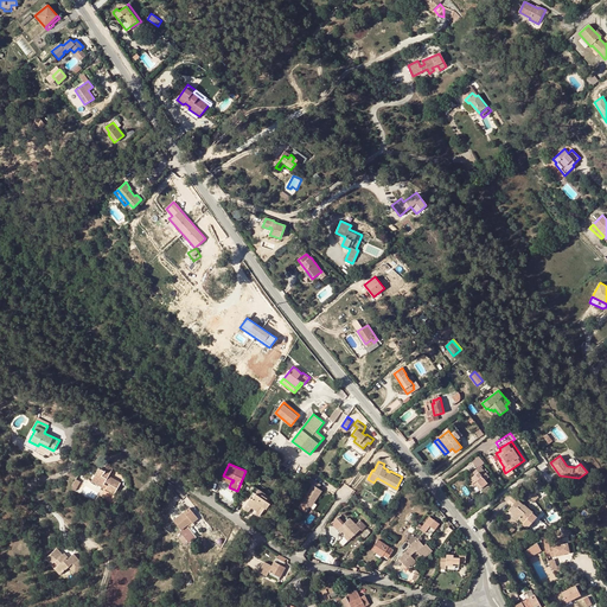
[(91,481),(114,493),(121,483),(113,478),(112,479),(108,477),(109,475),(113,468),(107,465),(103,471),(100,468),(91,481)]
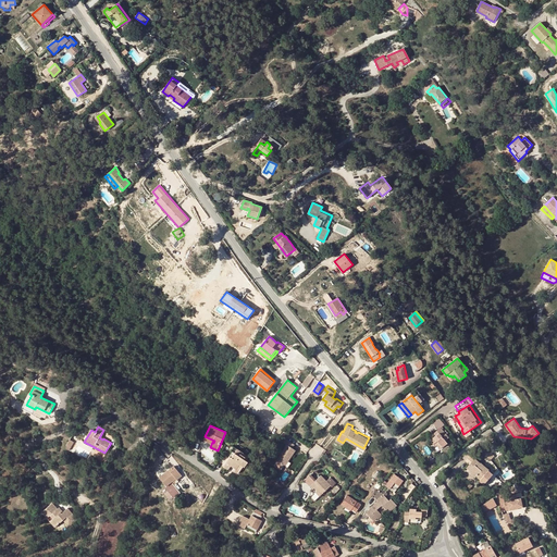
[(433,444),(435,443),(437,441),(443,447),(447,443),(445,441),(448,437),(447,435),(449,434),(447,432),(446,433),(441,428),(437,431),(438,433),(430,441),(433,444)]
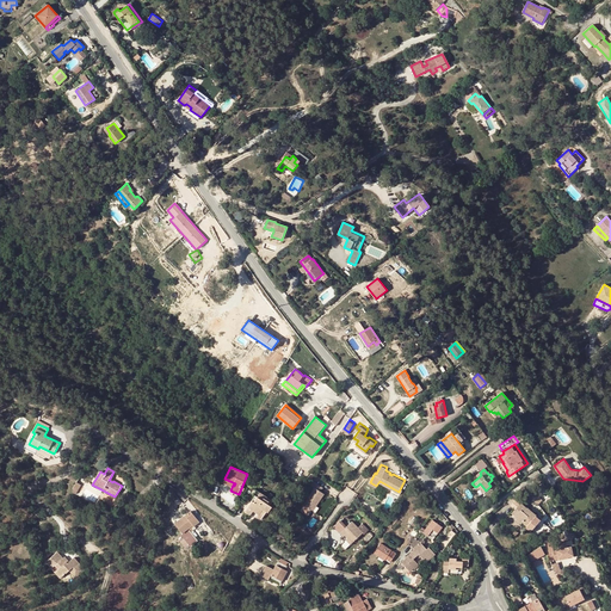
[(315,486),(303,504),(304,505),(312,510),(313,511),(325,492),(321,489),(323,486),(315,480),(312,483),(315,486)]
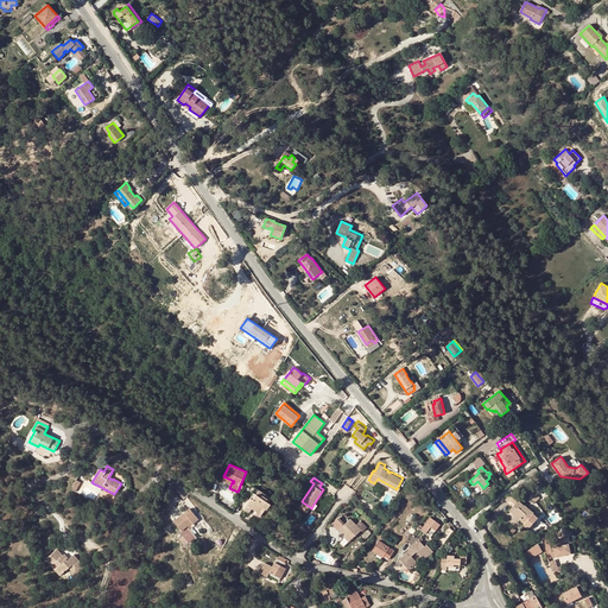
[(254,493),(246,505),(252,508),(258,512),(255,514),(260,517),(265,510),(267,510),(271,504),(268,502),(271,499),(259,491),(255,494),(254,493)]
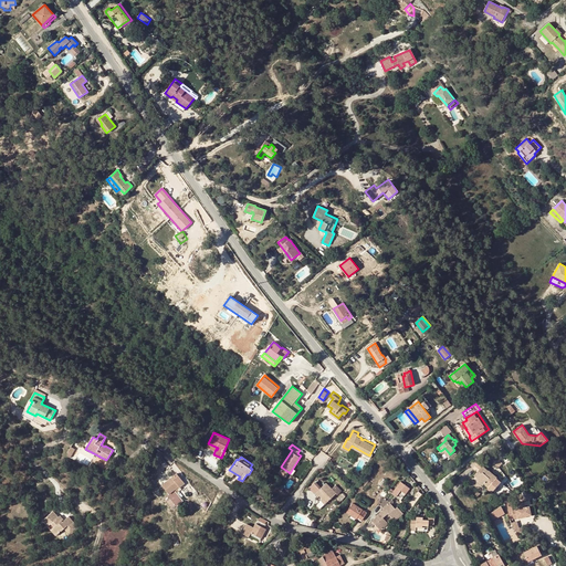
[(473,468),(478,472),(482,467),(483,465),(479,462),(473,468)]
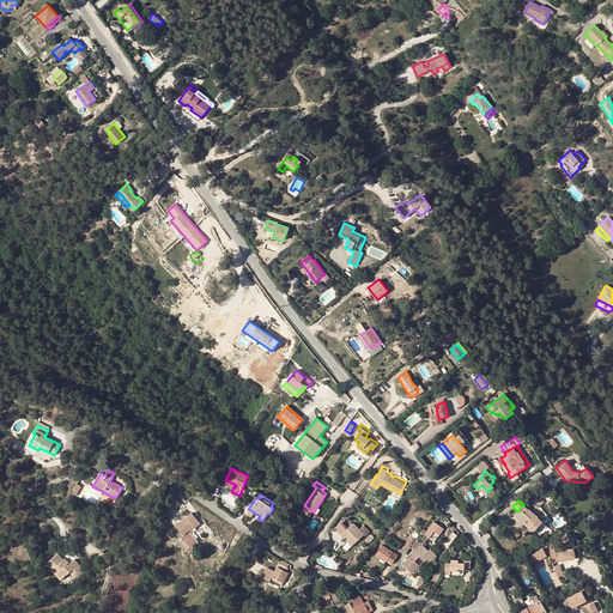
[(526,523),(526,525),(529,528),(539,517),(530,510),(529,510),(522,505),(517,511),(514,515),(517,519),(519,517),(526,523)]
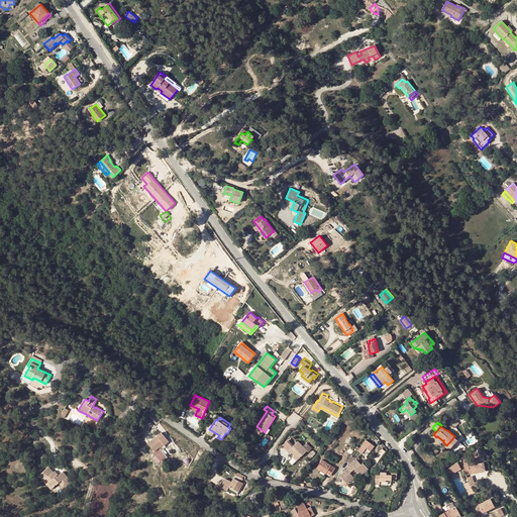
[(264,431),(257,427),(254,431),(261,435),(264,431)]
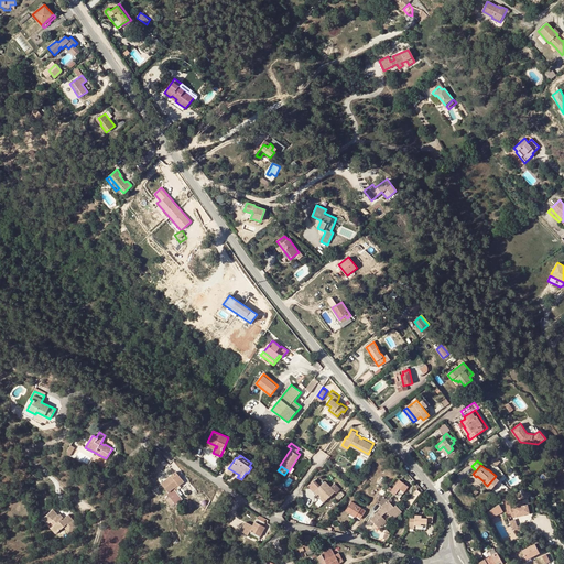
[(176,473),(162,484),(169,492),(167,494),(176,505),(183,499),(174,488),(175,487),(179,485),(180,486),(184,483),(176,473)]
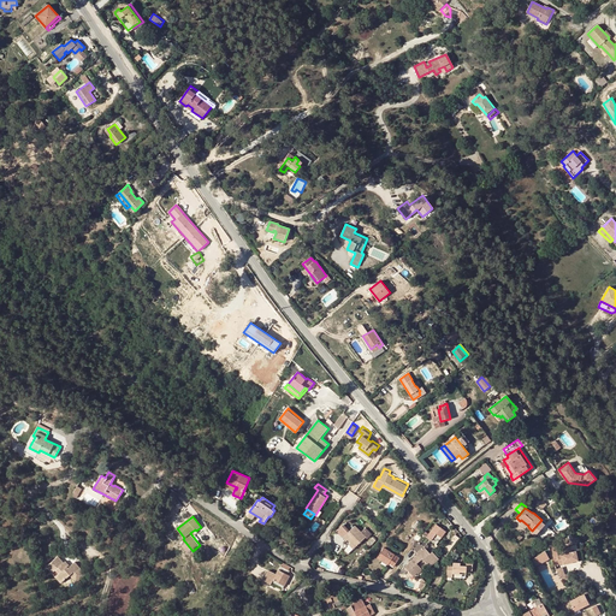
[(548,525),(542,520),(531,532),(537,537),(548,525)]
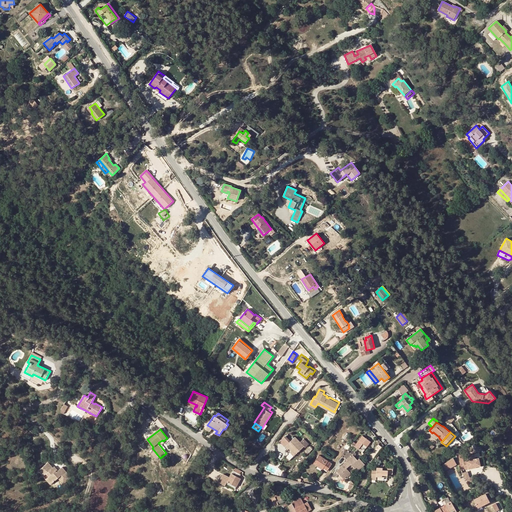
[(363,435),(355,446),(363,452),(368,446),(365,444),(368,439),(363,435)]
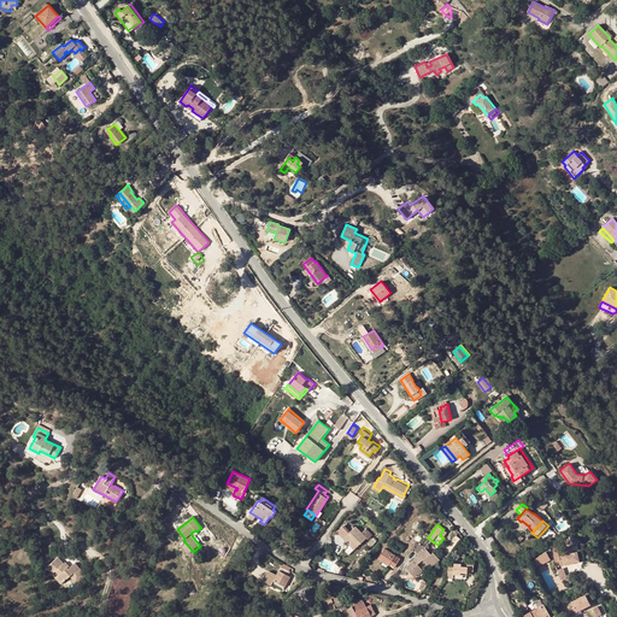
[(356,526),(344,538),(347,541),(348,540),(352,542),(357,547),(368,536),(368,539),(372,534),(366,528),(363,532),(356,526)]
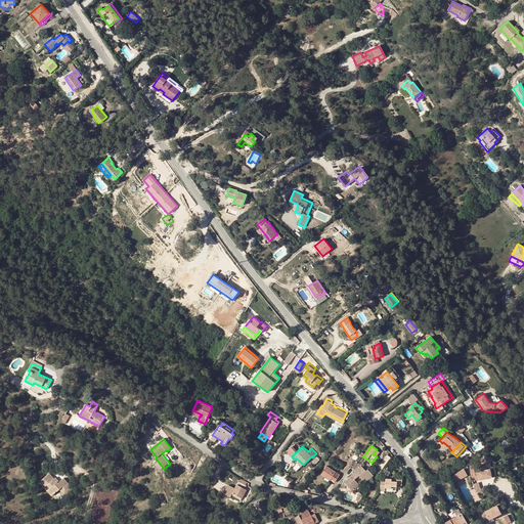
[(472,460),(467,464),(472,481),(476,480),(474,473),(472,460)]
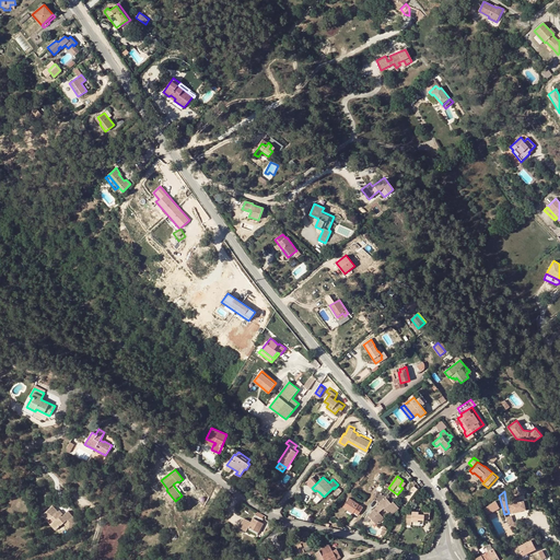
[(372,512),(369,515),(376,523),(378,521),(381,522),(385,517),(380,512),(385,509),(389,513),(398,505),(394,501),(392,503),(385,497),(380,502),(381,503),(372,511),(372,512)]
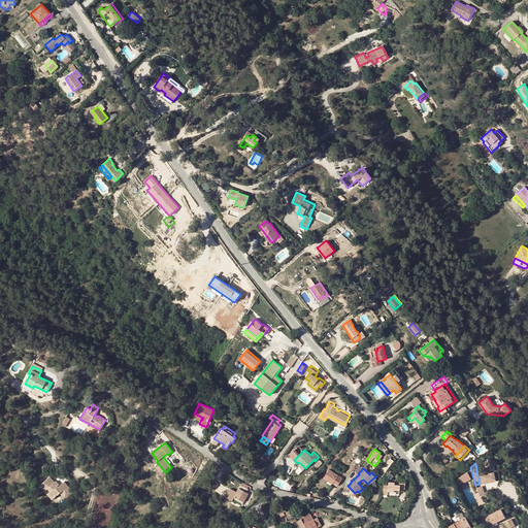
[(329,480),(333,483),(337,486),(342,479),(329,469),(323,477),(328,481),(329,480)]
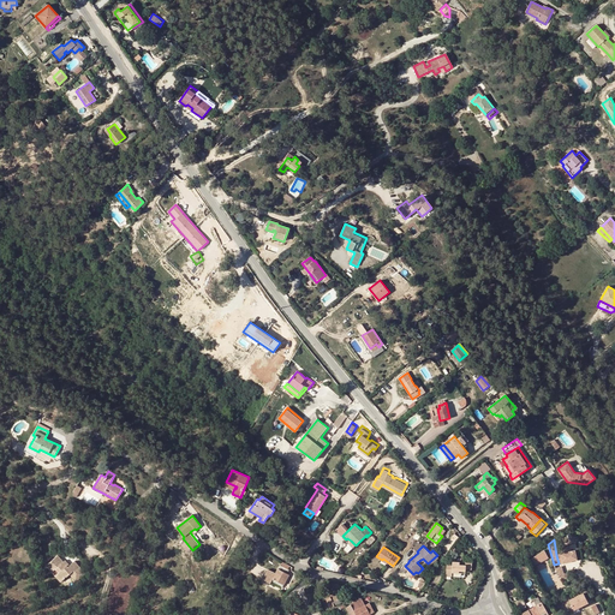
[(561,554),(556,555),(559,563),(578,560),(575,550),(569,551),(568,547),(560,548),(561,554)]
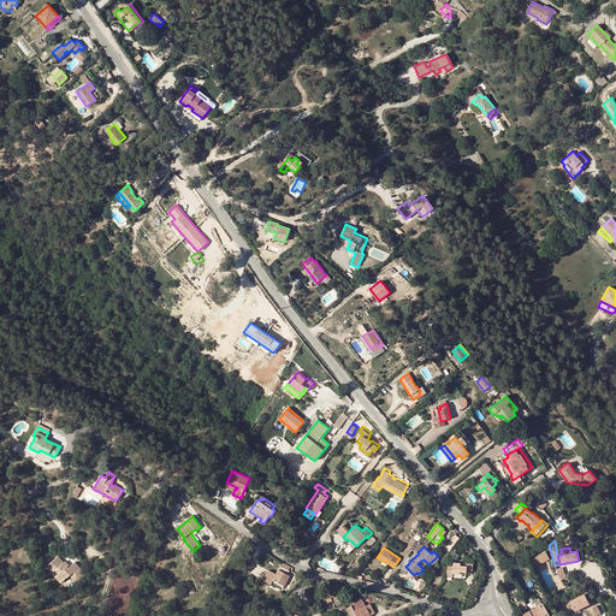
[(546,551),(534,556),(537,563),(549,558),(546,551)]
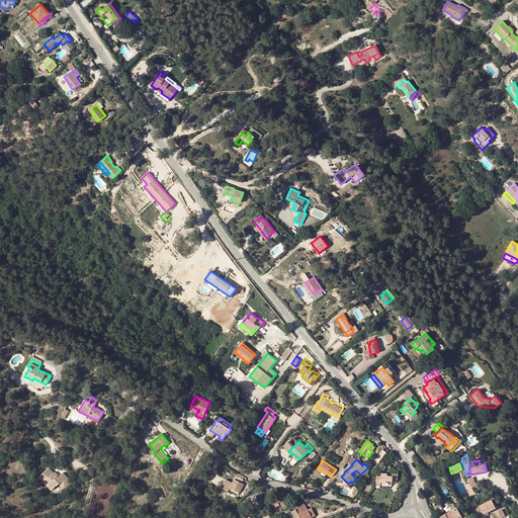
[(368,467),(360,475),(362,478),(370,469),(368,467)]
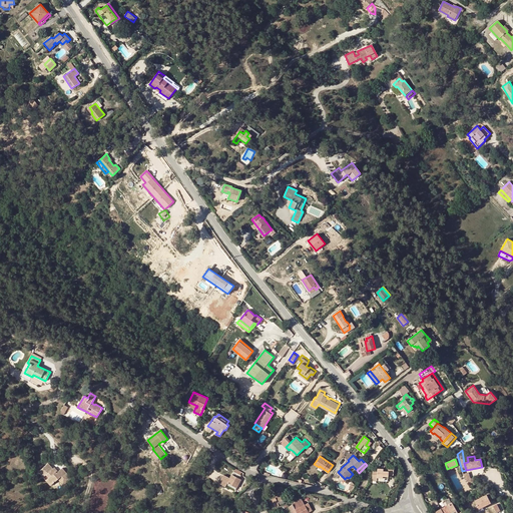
[(47,464),(41,468),(47,474),(46,475),(49,478),(47,479),(52,485),(58,479),(63,485),(71,479),(62,468),(56,472),(55,471),(54,472),(49,466),(47,464)]
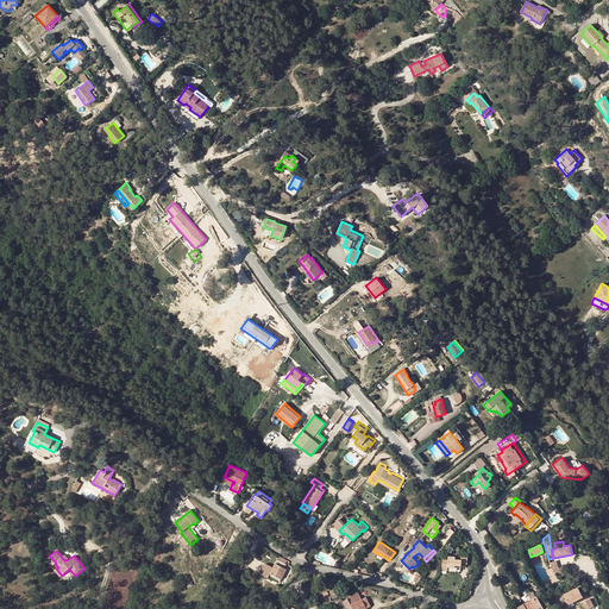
[(56,563),(49,556),(45,559),(61,577),(62,576),(56,569),(58,567),(55,564),(56,563)]
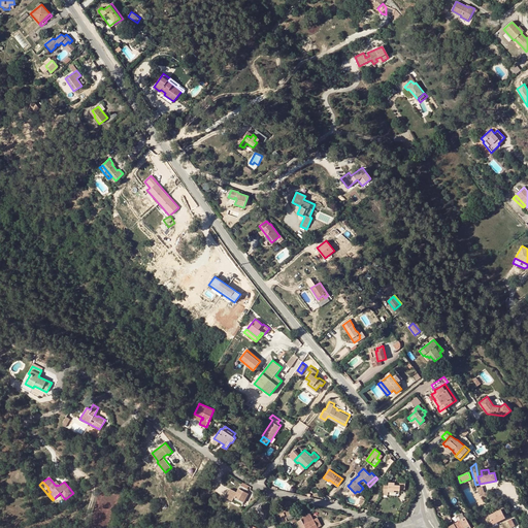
[(384,485),(383,494),(389,494),(389,491),(400,492),(400,489),(405,489),(405,483),(400,483),(400,485),(395,485),(395,482),(389,482),(389,485),(384,485)]
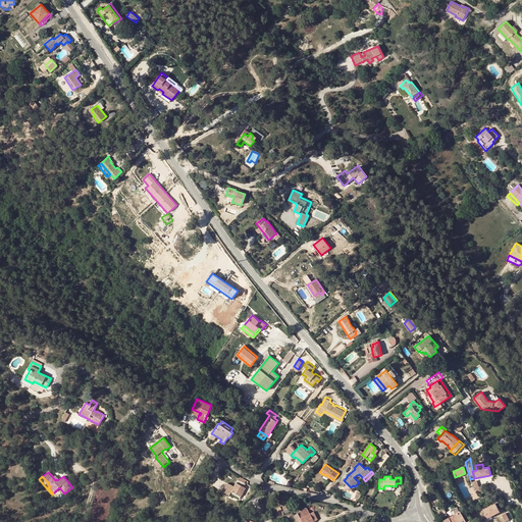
[(238,479),(231,491),(241,496),(246,487),(244,486),(246,483),(238,479)]
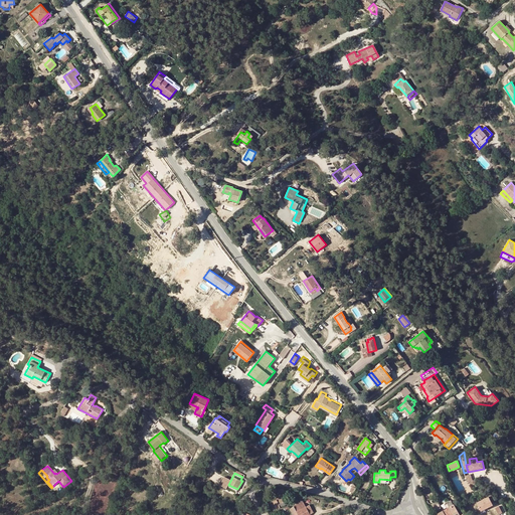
[(472,480),(470,475),(465,476),(469,483),(472,485),(474,485),(475,480),(472,480)]
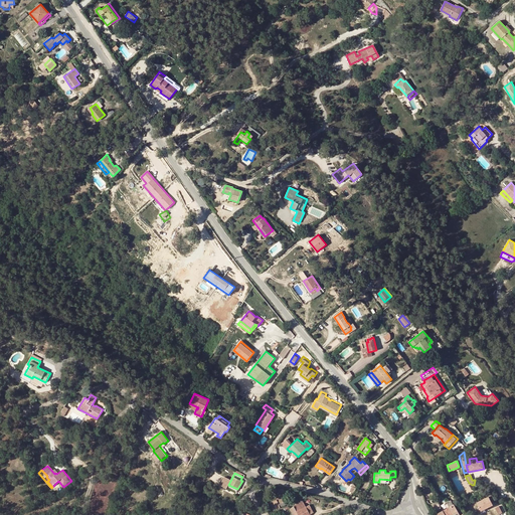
[(237,489),(228,485),(226,488),(235,493),(237,489)]
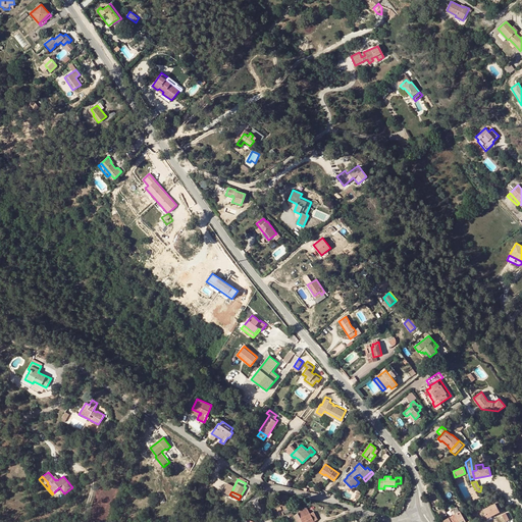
[(276,508),(280,516),(283,514),(282,511),(290,508),(293,507),(291,503),(283,506),(283,504),(279,506),(279,507),(276,508)]
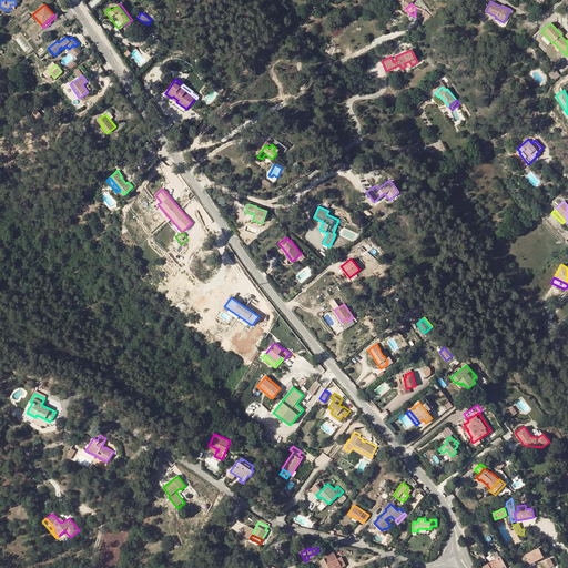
[(539,547),(526,554),(530,564),(544,557),(539,547)]
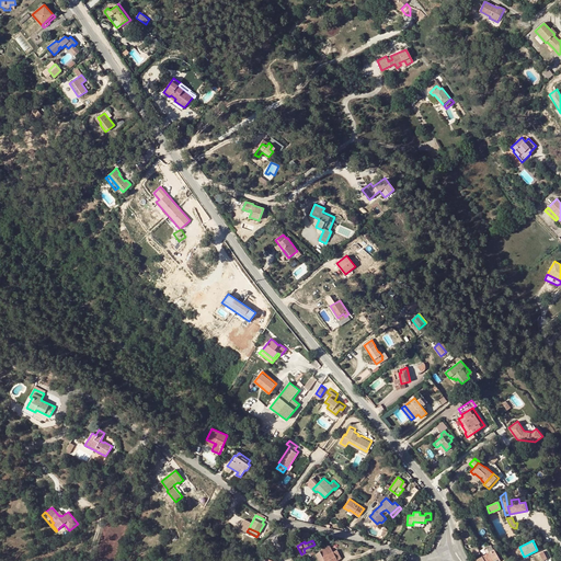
[(490,542),(484,546),(489,553),(494,550),(490,542)]
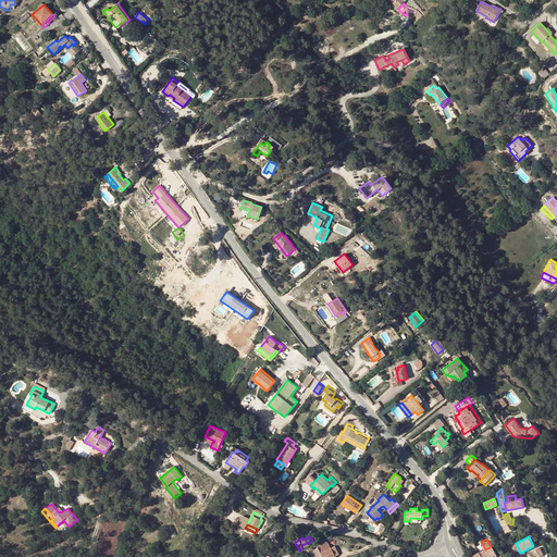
[(318,547),(321,554),(322,556),(333,556),(335,556),(331,548),(327,542),(326,543),(320,546),(318,547)]
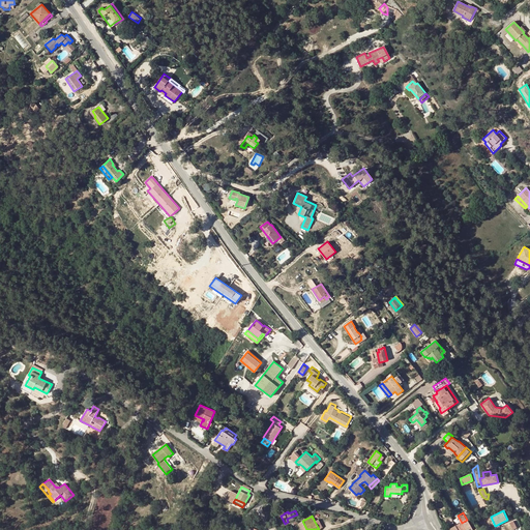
[(467,520),(462,523),(466,529),(473,529),(467,519),(467,520)]
